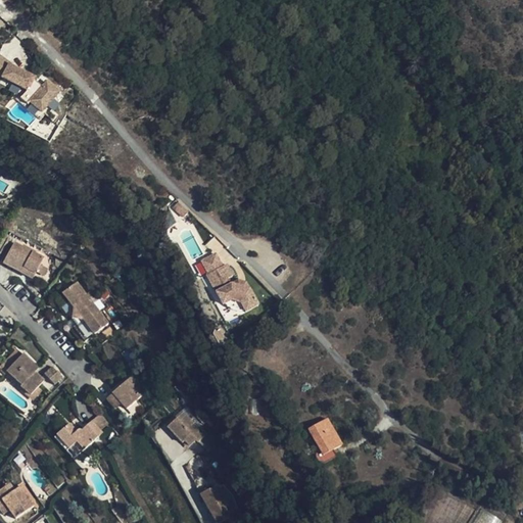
[(32,85),(34,82),(34,81),(9,66),(1,79),(27,93),(28,92),(34,97),(29,103),(40,114),(57,95),(46,85),(42,89),(39,92),(32,85)]
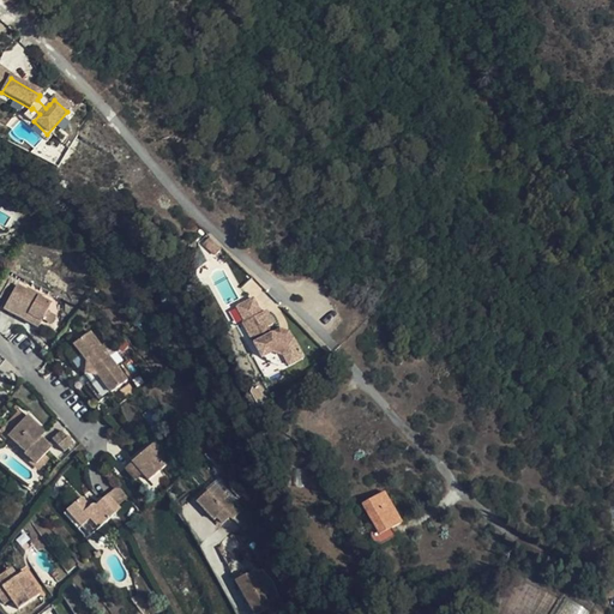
[(49,104),(40,96),(37,100),(46,108),(49,104)]
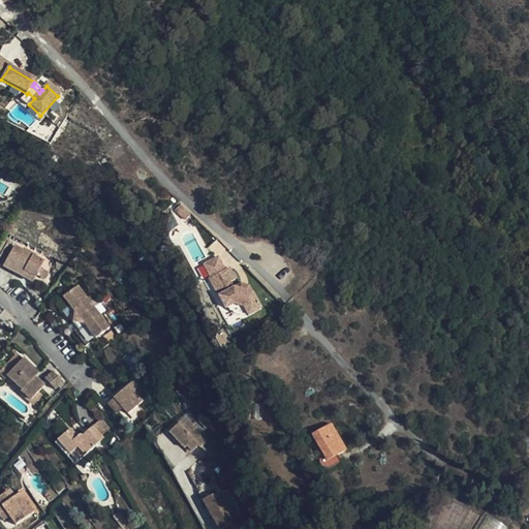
[(180,205),(174,211),(185,219),(190,213),(180,205)]
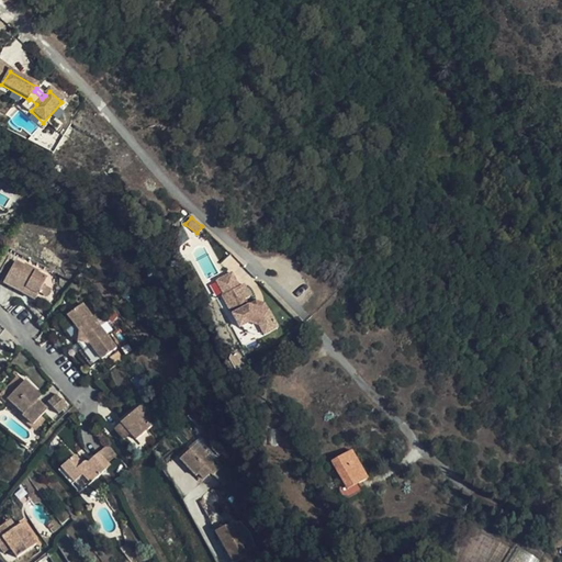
[(27,288),(40,293),(47,276),(14,262),(4,285),(24,293),(27,288)]
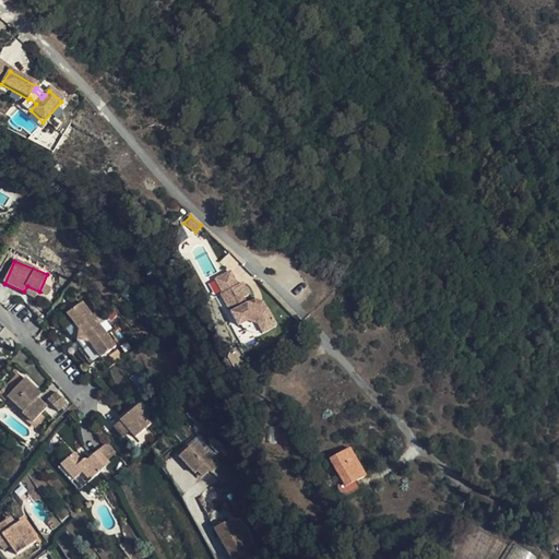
[(238,328),(240,325),(248,321),(257,324),(261,332),(263,335),(275,328),(262,302),(254,300),(247,305),(244,299),(249,296),(242,283),(239,285),(232,273),(215,281),(223,295),(221,296),(238,328)]
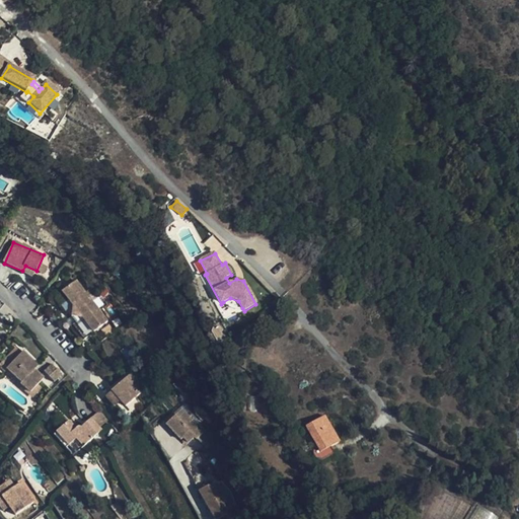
[(34,276),(36,271),(25,266),(22,271),(34,276)]
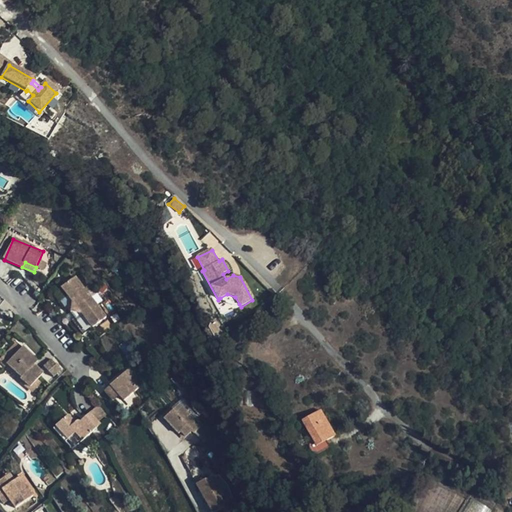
[(71,301),(85,290),(74,277),(60,288),(71,301)]
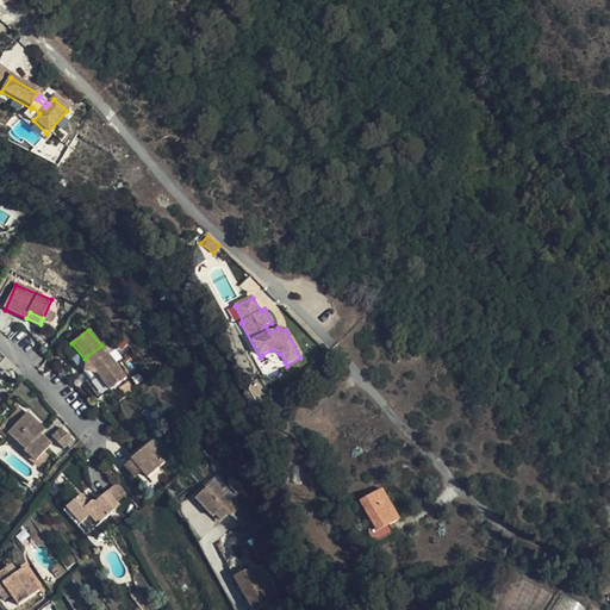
[(106,352),(101,346),(85,359),(91,366),(106,353),(106,352)]
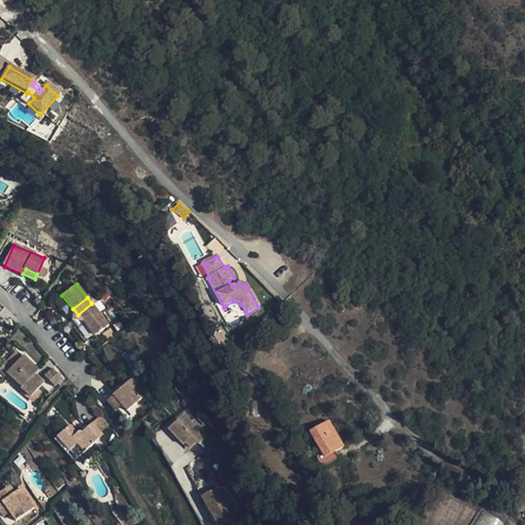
[(233,301),(226,306),(227,308),(232,311),(236,313),(240,313),(243,314),(245,312),(241,305),(233,301)]
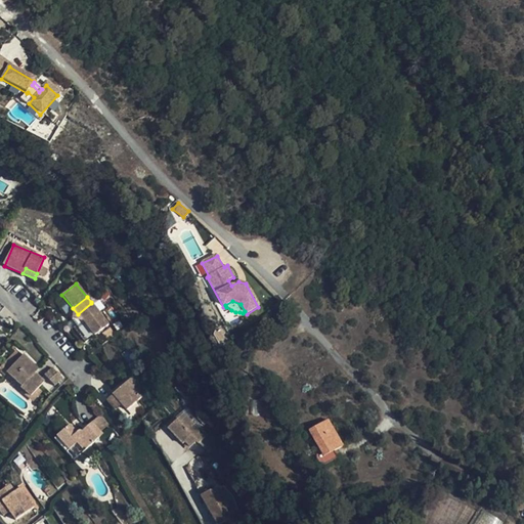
[(96,308),(91,303),(78,314),(82,320),(96,308)]
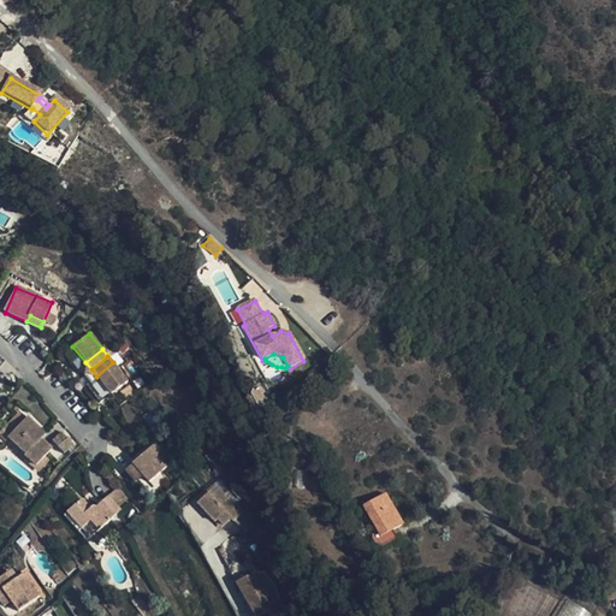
[(126,379),(113,362),(96,377),(110,392),(126,379)]
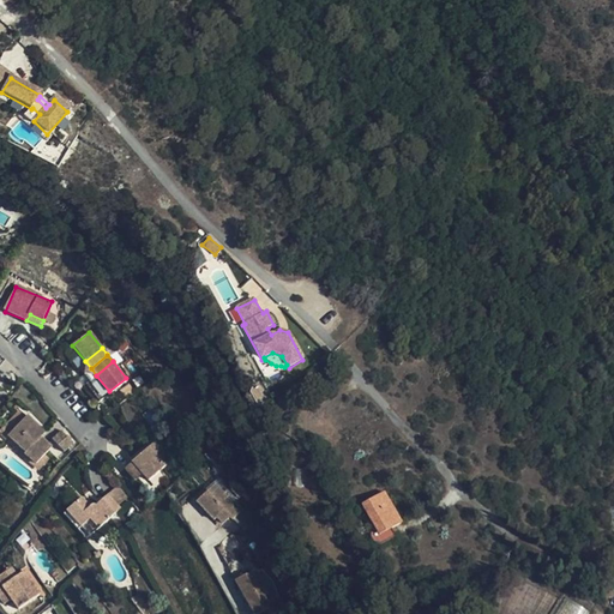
[(34,444),(43,455),(50,446),(41,437),(44,432),(28,415),(13,429),(7,435),(24,452),(34,444)]
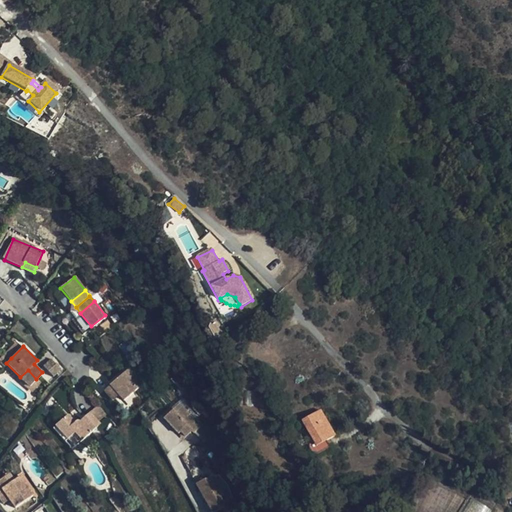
[(6,363),(11,358),(4,352),(0,356),(0,360),(4,365),(6,363)]
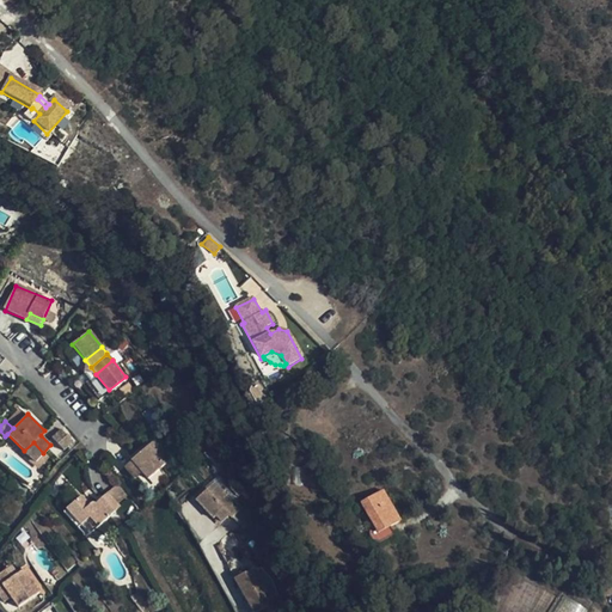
[(73,441),(62,429),(53,439),(65,451),(73,441)]
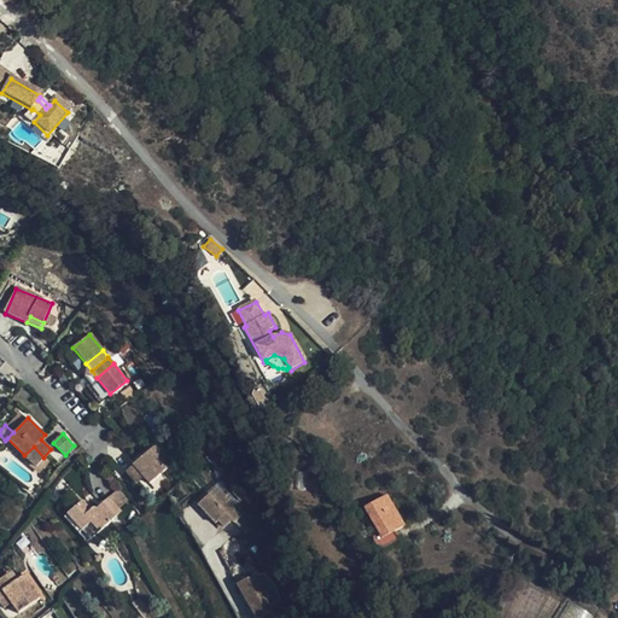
[(157,443),(132,465),(143,477),(149,484),(174,461),(157,443)]
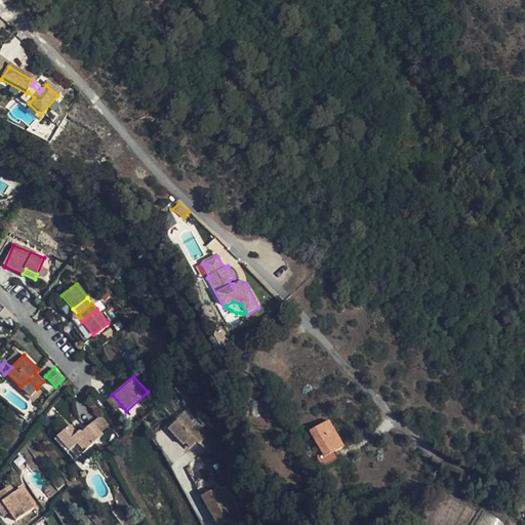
[(30,396),(37,389),(29,379),(21,387),(30,396)]
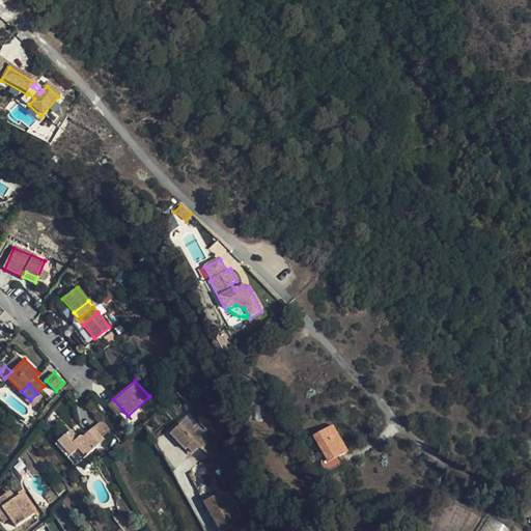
[(122,410),(113,399),(107,404),(115,415),(122,410)]
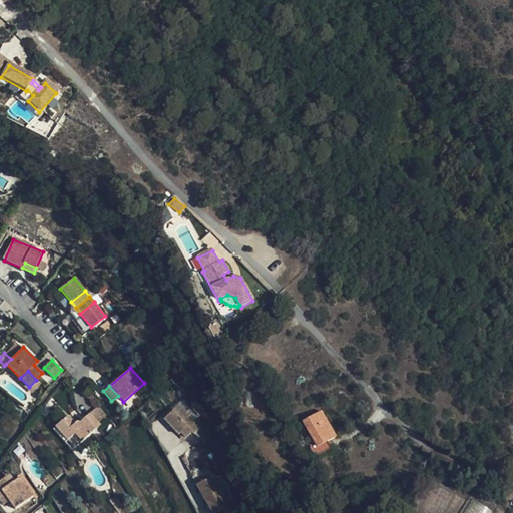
[(198,428),(182,411),(179,414),(177,412),(174,414),(171,411),(161,420),(176,435),(177,434),(182,438),(188,433),(190,435),(198,428)]
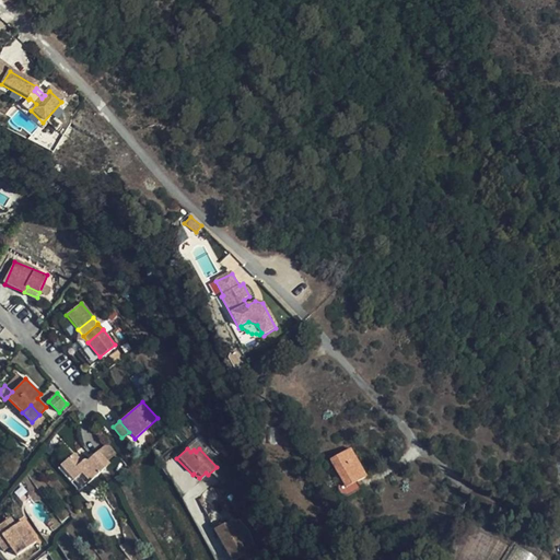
[(74,452),(61,464),(82,487),(109,463),(97,450),(88,459),(85,457),(82,461),(74,452)]
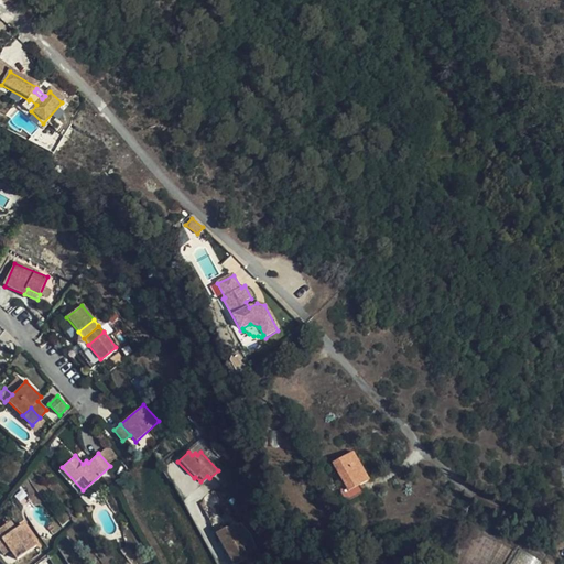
[(348,491),(360,485),(369,480),(353,453),(333,465),(344,484),(348,491)]
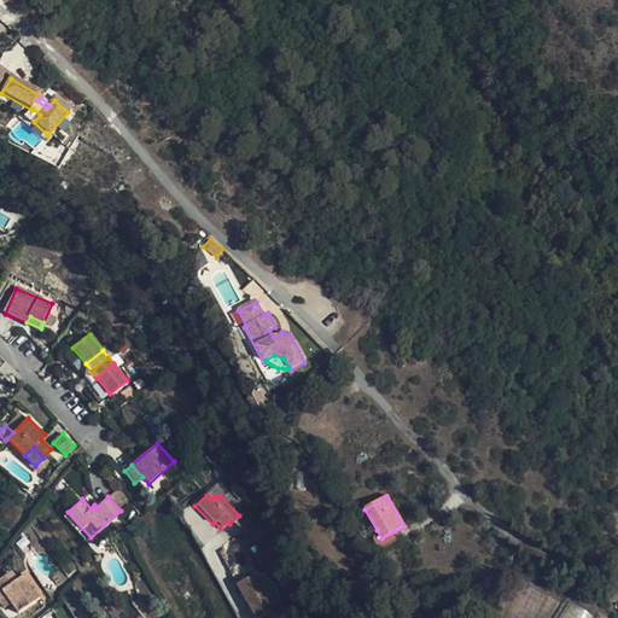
[(13,583),(7,575),(0,579),(0,588),(3,592),(0,593),(0,604),(4,610),(11,604),(18,613),(40,598),(23,576),(13,583)]
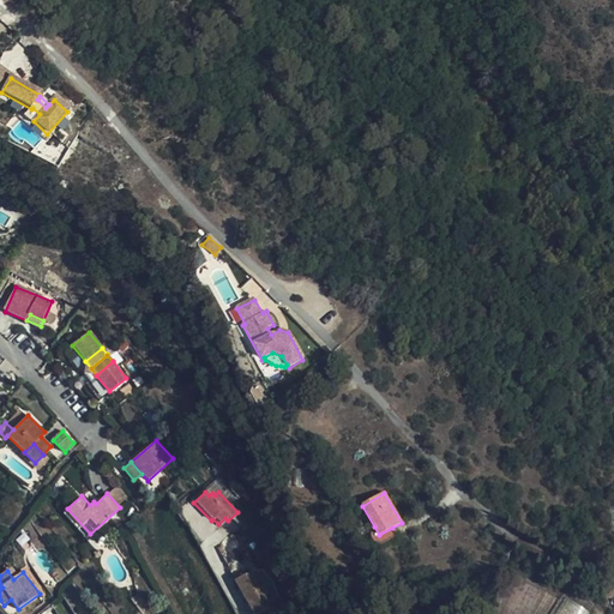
[(254,573),(235,584),(252,613),(266,613),(276,609),(254,573)]
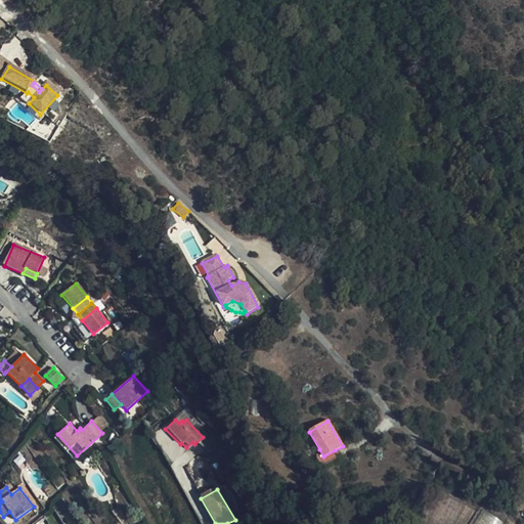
[(498,523),(499,523),(481,512),(473,523),(498,523)]
